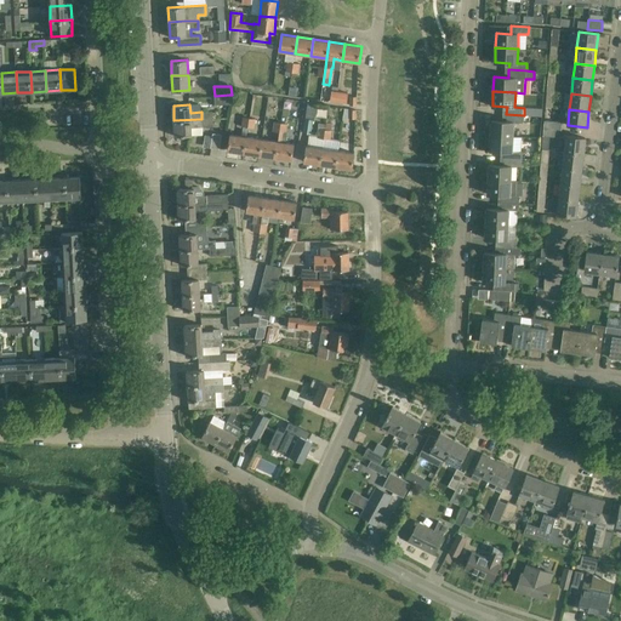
[(524,115),(506,114),(506,121),(491,120),(490,135),(513,136),(513,123),(524,123),(524,115)]
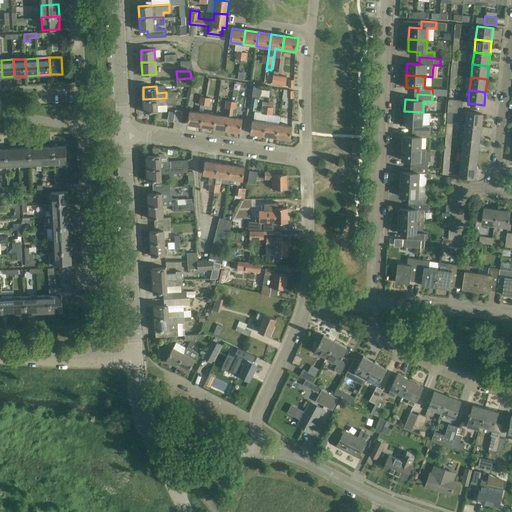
[(167,105),(166,98),(143,99),(144,112),(167,111),(167,105)]
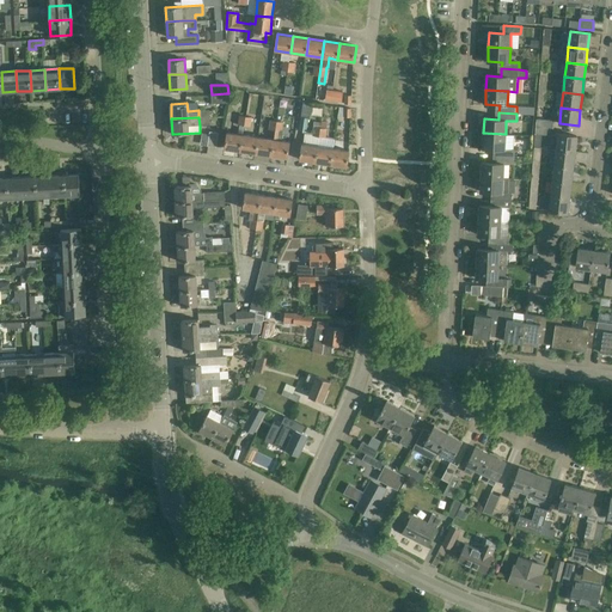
[(301,117),(299,132),(306,133),(308,118),(301,117)]
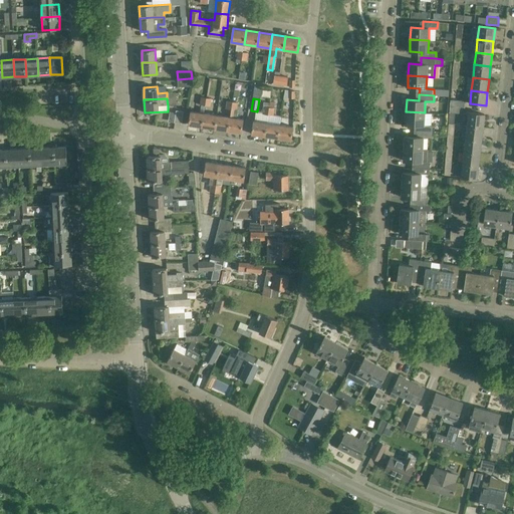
[(231,109),(231,112),(228,131),(241,133),(243,119),(236,118),(237,109),(238,102),(232,101),(231,109)]
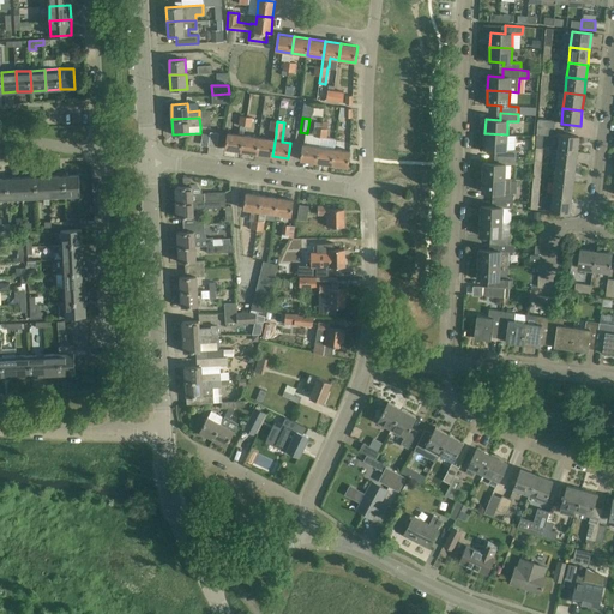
[(210,132),(209,146),(217,148),(220,133),(210,132)]
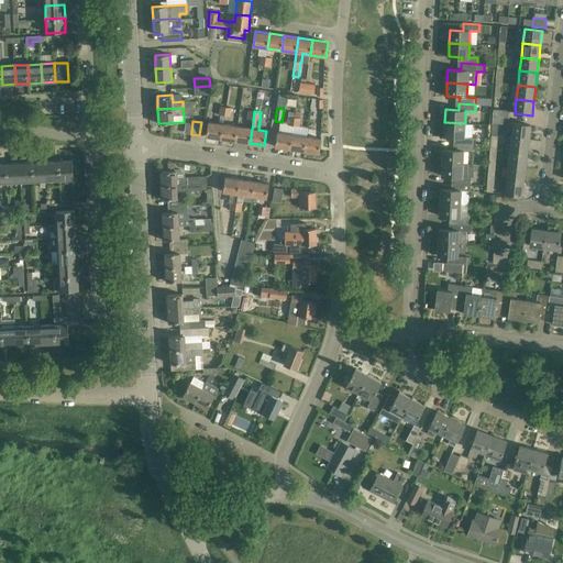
[(221,139),(223,124),(209,122),(207,136),(221,139)]
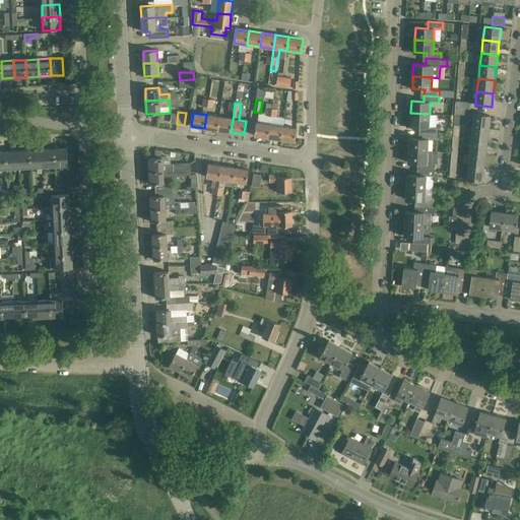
[(219,117),(217,130),(231,132),(234,114),(220,113),(219,117)]
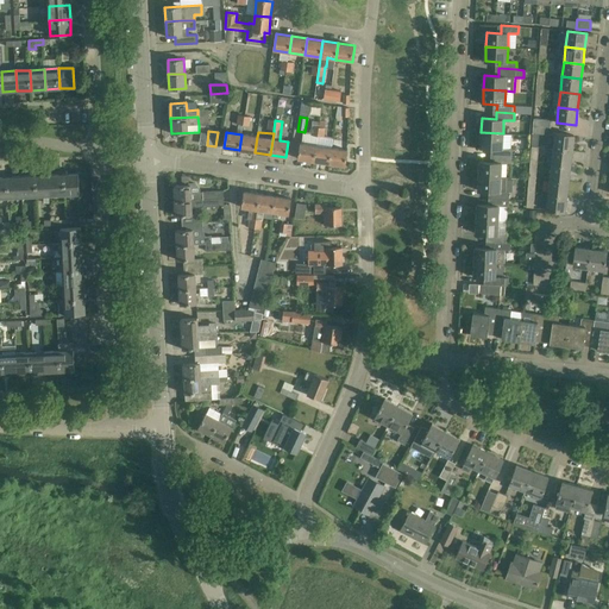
[(297,158),(314,161),(316,145),(318,136),(311,135),(311,133),(303,132),(301,143),(300,143),(297,158)]
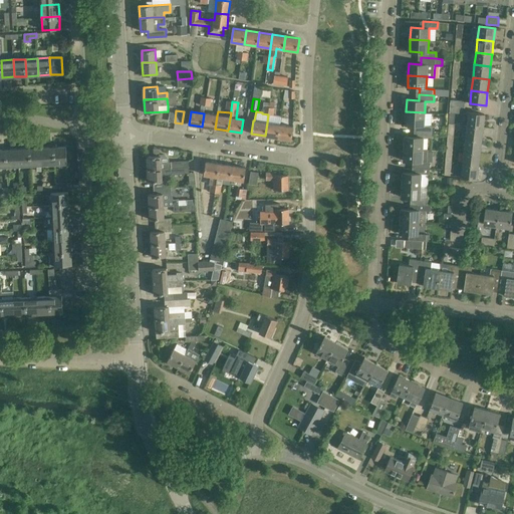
[(432,113),(425,112),(406,111),(406,124),(418,124),(417,131),(432,132),(432,125),(431,125),(432,113)]
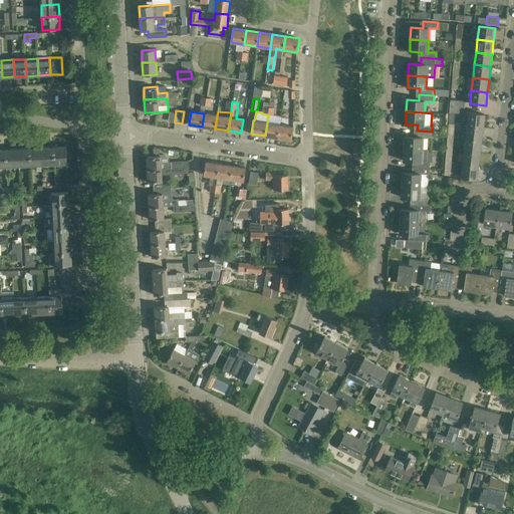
[(467,125),(483,127),(484,114),(469,112),(467,125)]
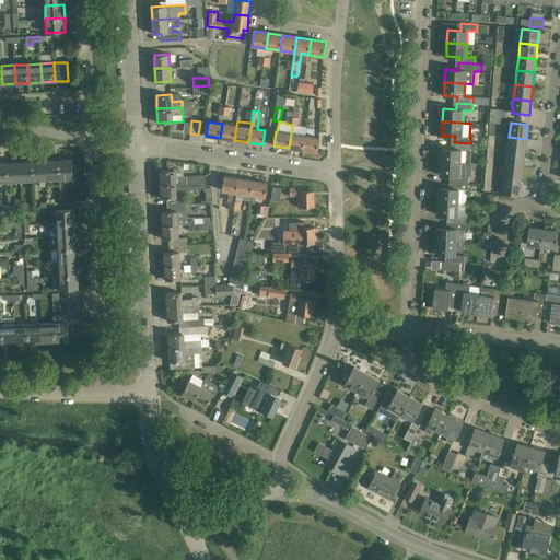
[(236,126),(222,124),(220,138),(234,140),(236,126)]
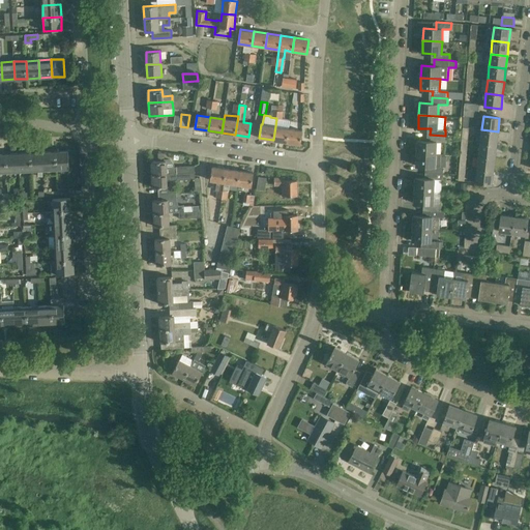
[(273,140),(287,142),(289,128),(275,126),(273,140)]
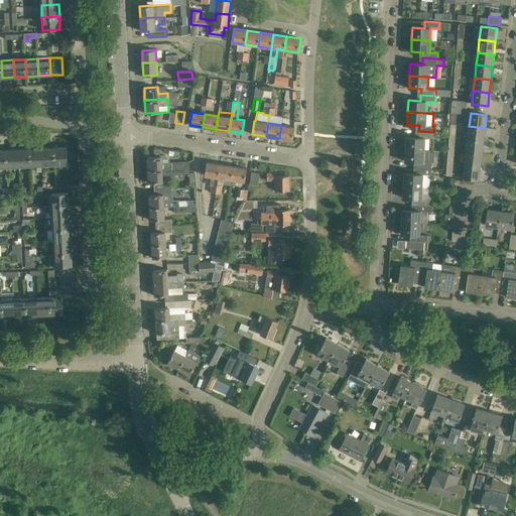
[(294,127),(281,125),(279,138),(292,140),(294,127)]
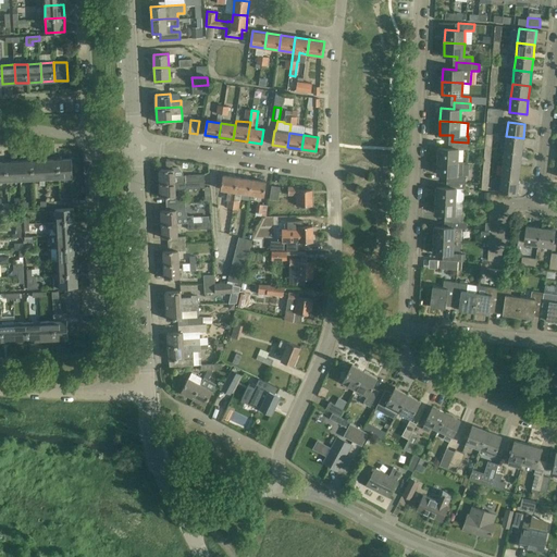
[(523,138),(506,136),(505,150),(521,151),(523,138)]
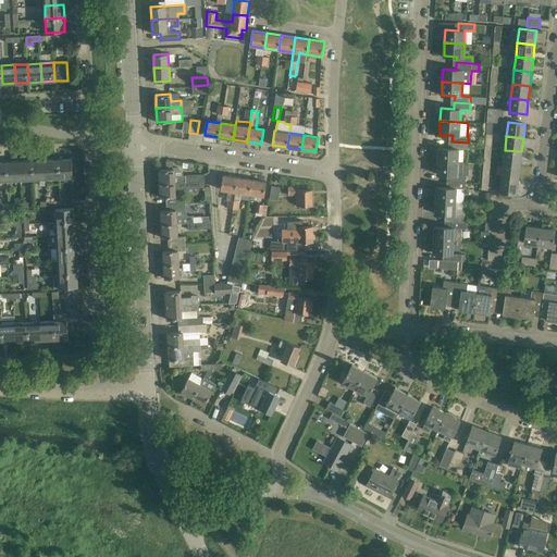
[(468,143),(452,141),(452,148),(438,148),(437,161),(458,162),(458,149),(468,149),(468,143)]
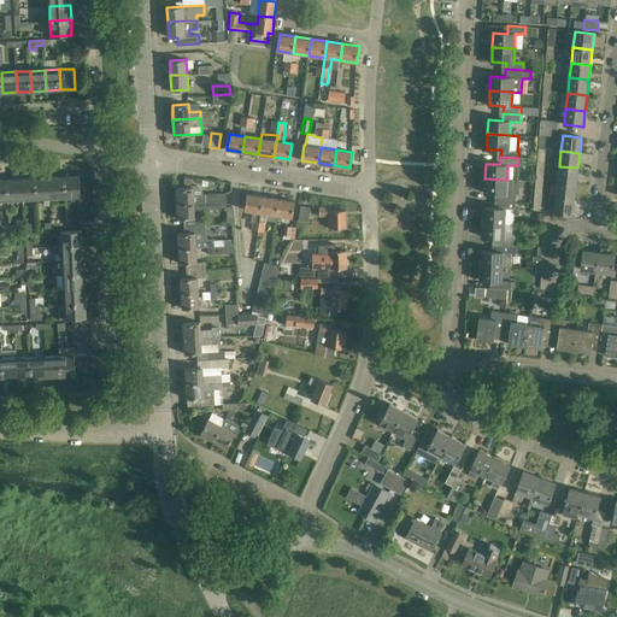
[(577,168),(559,166),(557,181),(576,183),(577,168)]
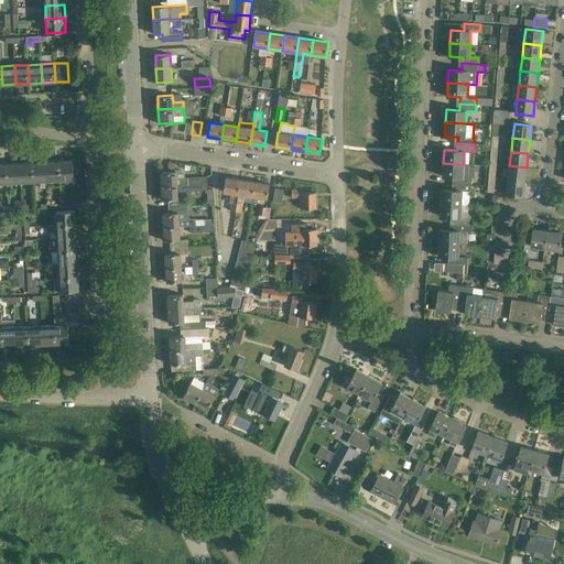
[(73,161),(60,162),(60,181),(74,180),(73,161)]
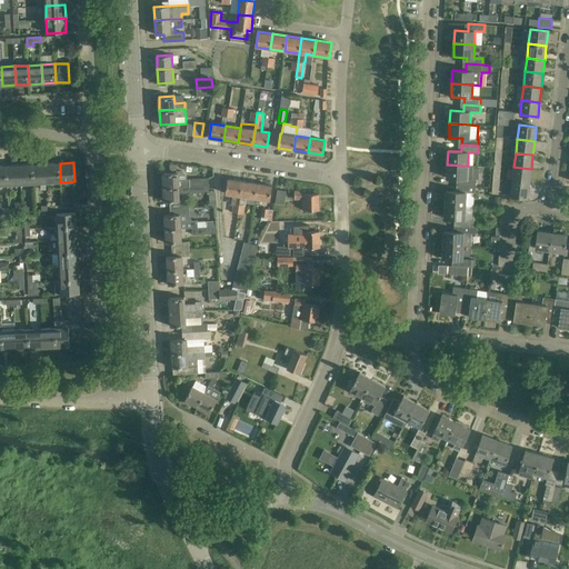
[(35,183),(48,182),(47,163),(33,165),(35,183)]
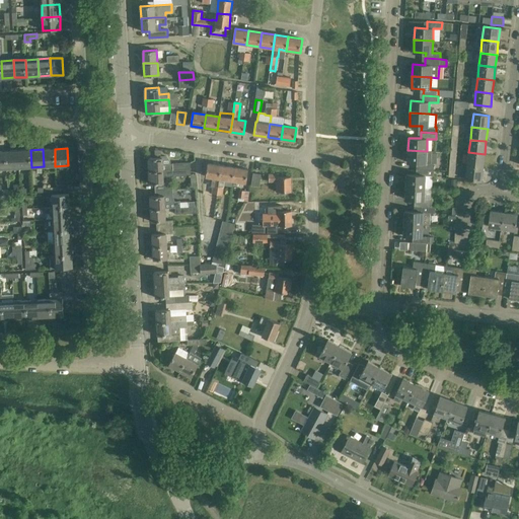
[(44,166),(55,166),(55,149),(43,149),(44,166)]
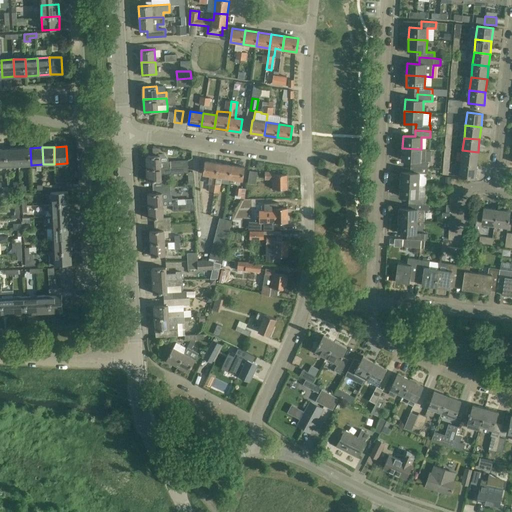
[(7,166),(19,166),(18,148),(6,149),(7,166)]
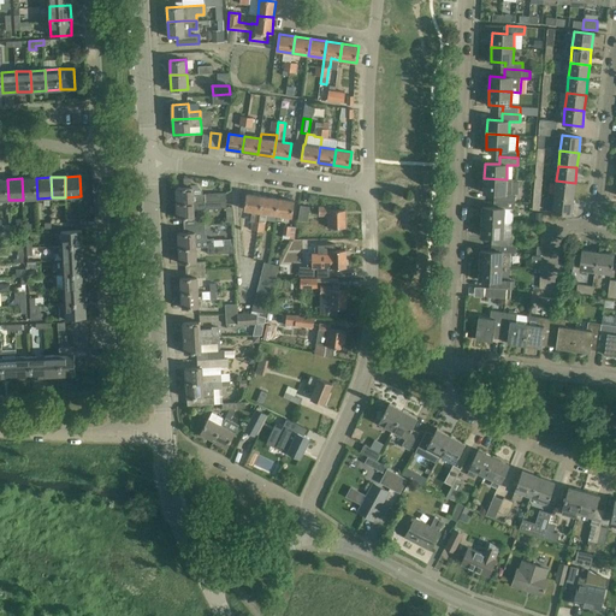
[(23,200),(37,199),(36,178),(22,178),(23,200)]
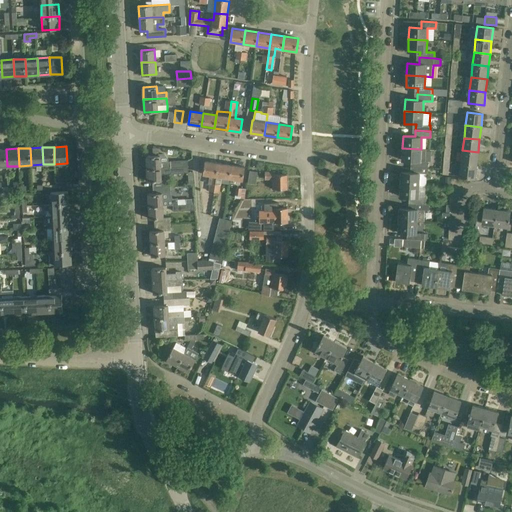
[(426,149),(421,149),(402,148),(402,160),(414,161),(414,166),(428,167),(428,161),(425,161),(426,149)]
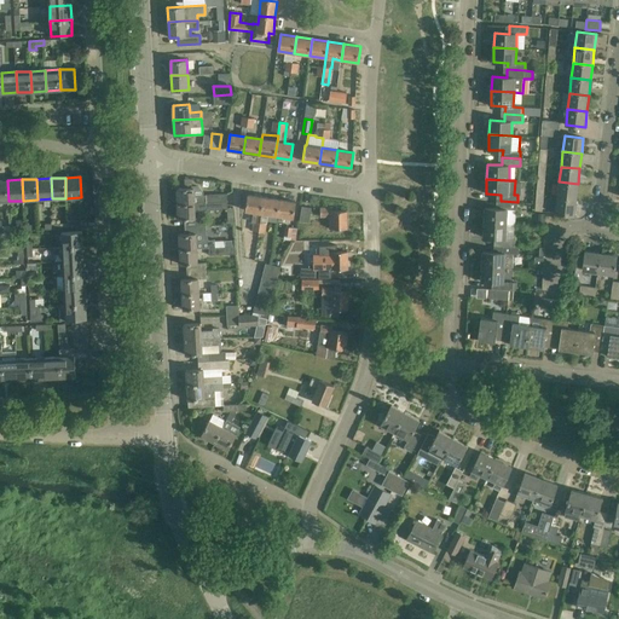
[(578,184),(559,181),(557,197),(576,200),(578,184)]
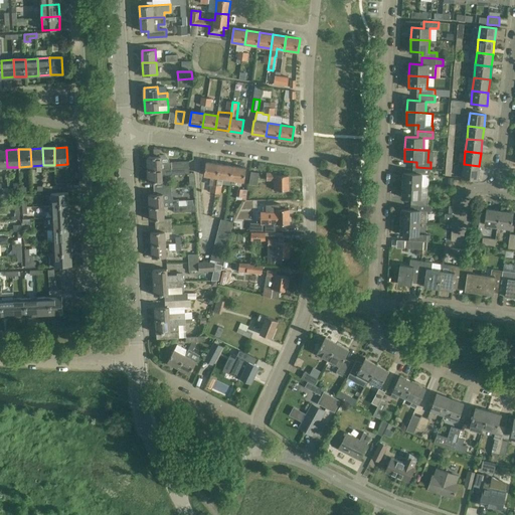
[(148,169),(189,167),(189,161),(161,163),(161,156),(147,157),(148,169)]
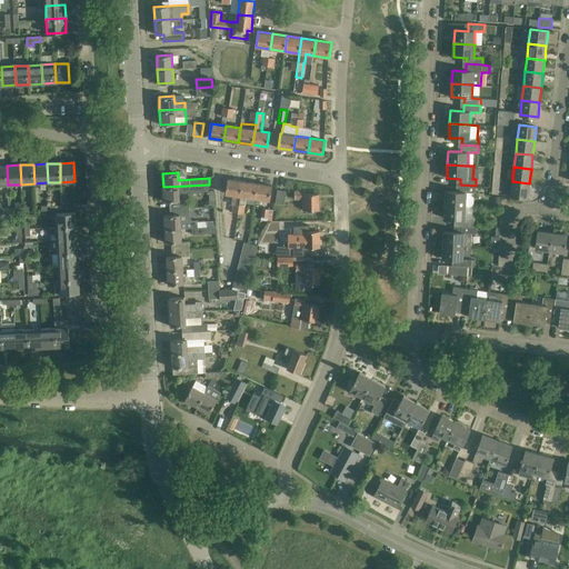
[(239,205),(240,196),(242,181),(228,179),(226,193),(232,195),(231,205),(233,205),(231,212),(238,213),(239,205)]
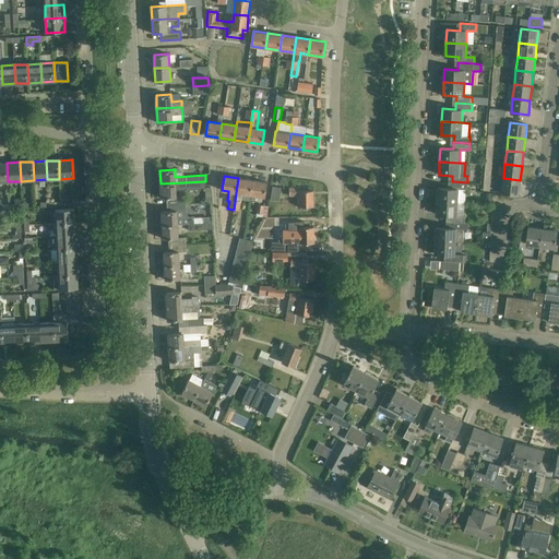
[(236,192),(250,194),(252,180),(238,178),(236,192)]
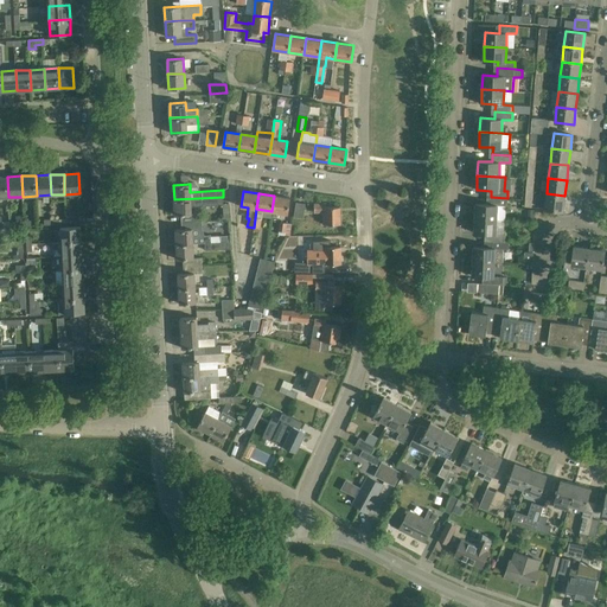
[(563,211),(564,196),(547,193),(544,209),(563,211)]
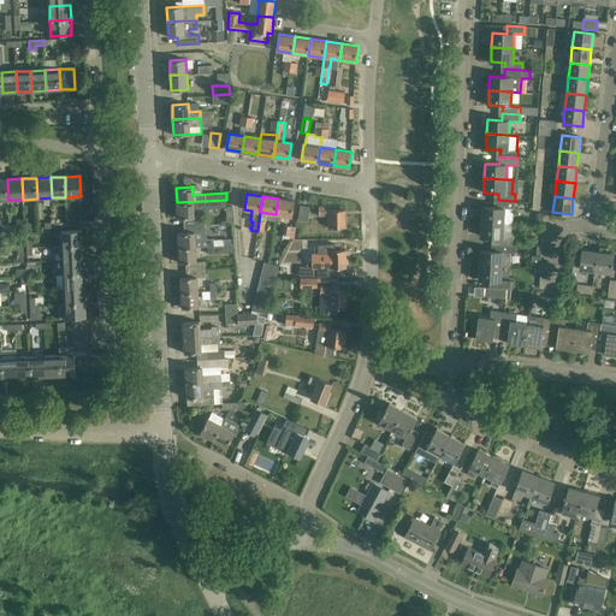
[(278,199),(276,214),(292,217),(295,201),(278,199)]
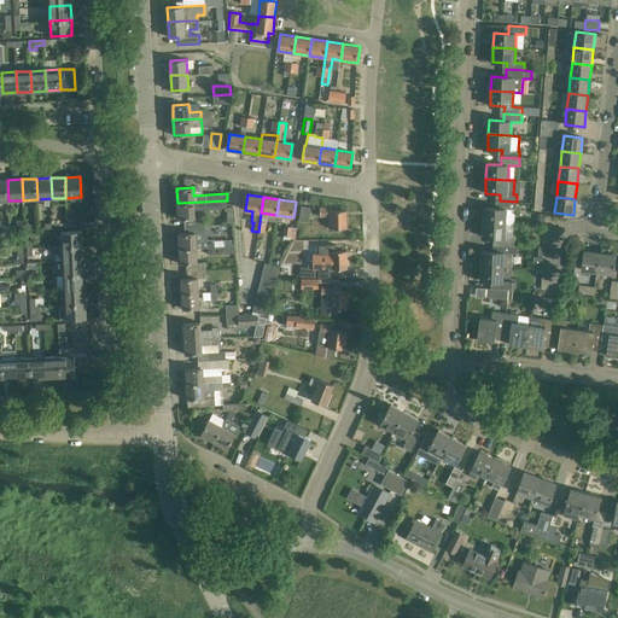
[(185,219),(185,226),(205,225),(205,217),(194,217),(194,210),(227,209),(227,208),(227,200),(178,203),(178,219),(185,219)]
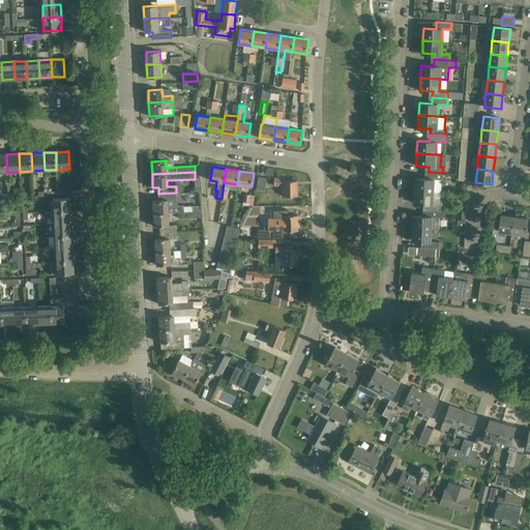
[(415,178),(415,190),(434,192),(434,179),(443,180),(443,173),(429,172),(428,179),(415,178)]
